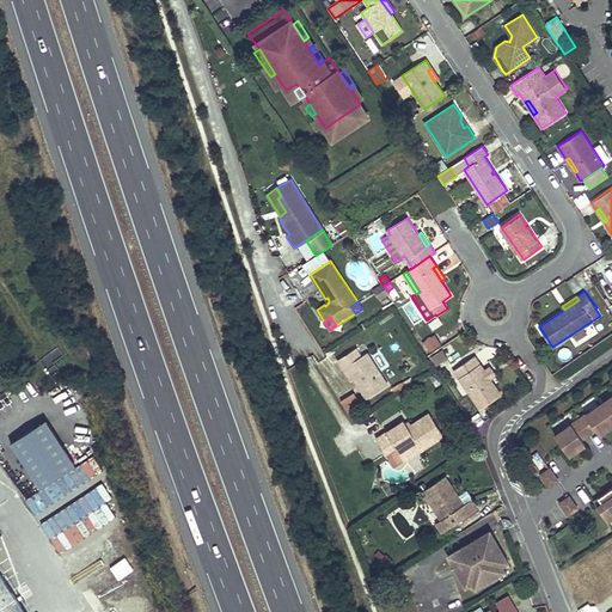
[(587,332),(583,326),(573,334),(576,340),(587,332)]
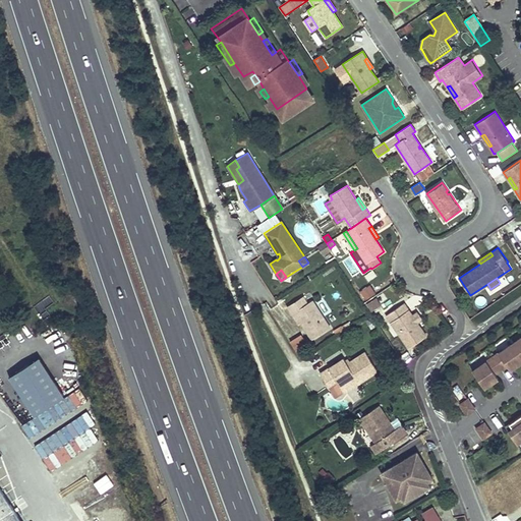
[(370,285),(358,289),(362,299),(374,295),(370,285)]
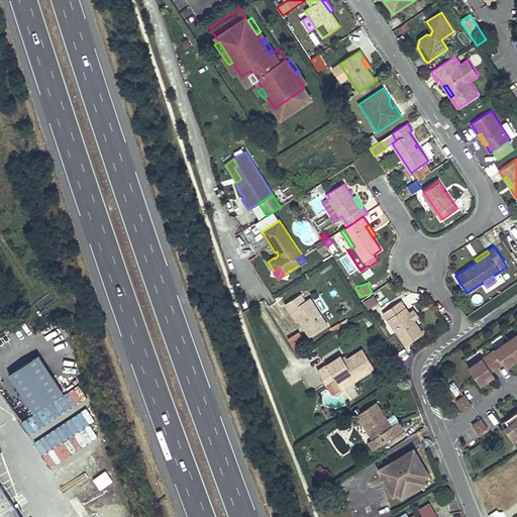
[(301,294),(286,303),(290,310),(292,309),(299,320),(310,336),(327,325),(310,297),(305,300),(301,294)]
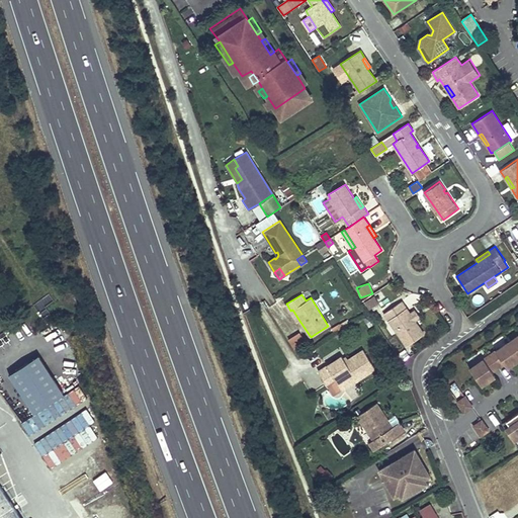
[(376,305),(372,297),(365,301),(370,309),(376,305)]
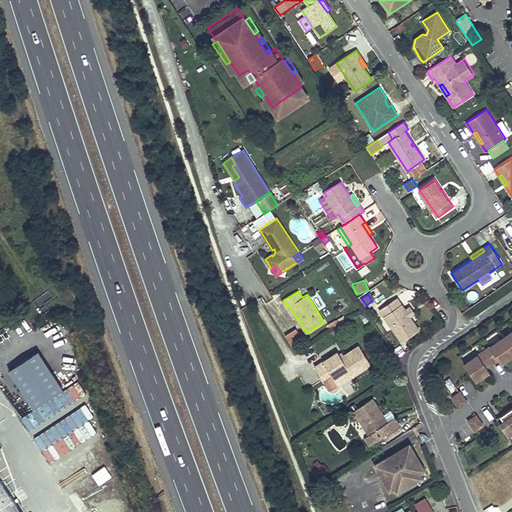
[(407,310),(398,297),(380,309),(403,342),(420,329),(411,316),(407,310)]
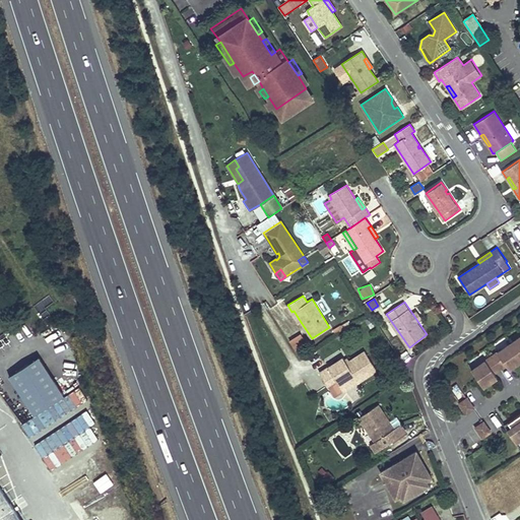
[(294,311),(291,312),(299,323),(301,322),(294,311)]
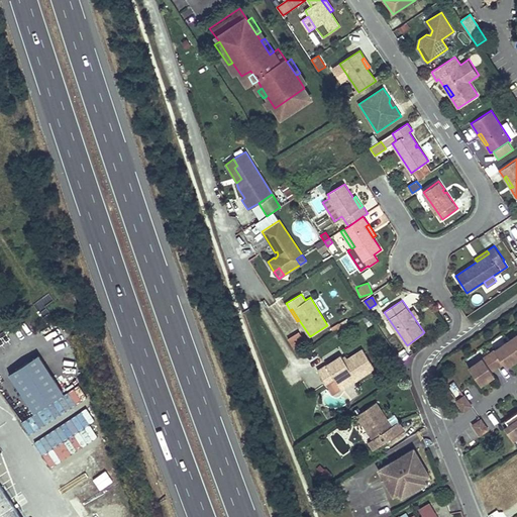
[(415,310),(411,313),(415,319),(419,316),(415,310)]
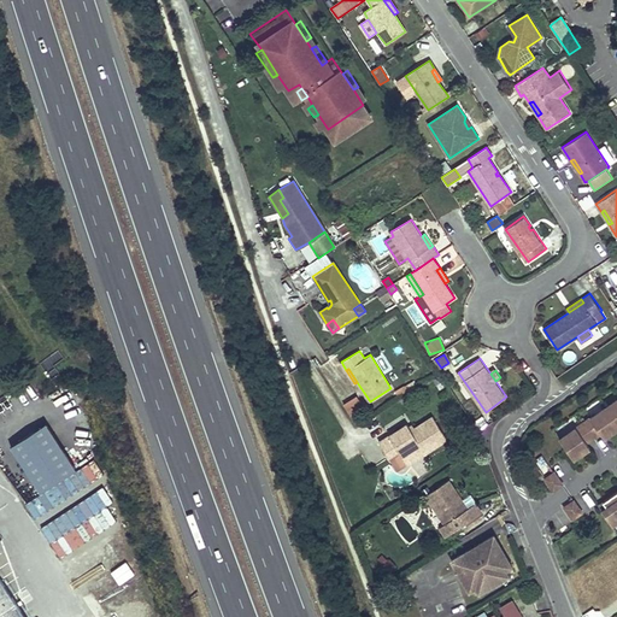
[(441,375),(434,378),(439,388),(447,385),(441,375)]
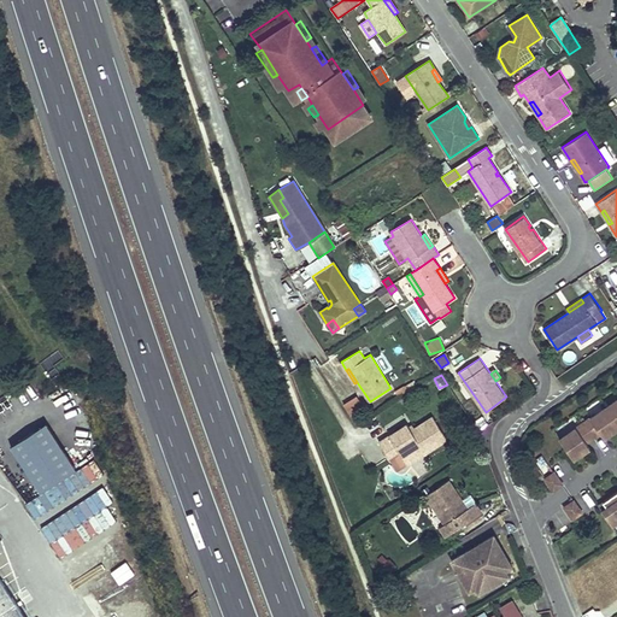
[(351,416),(364,406),(354,394),(341,404),(351,416)]
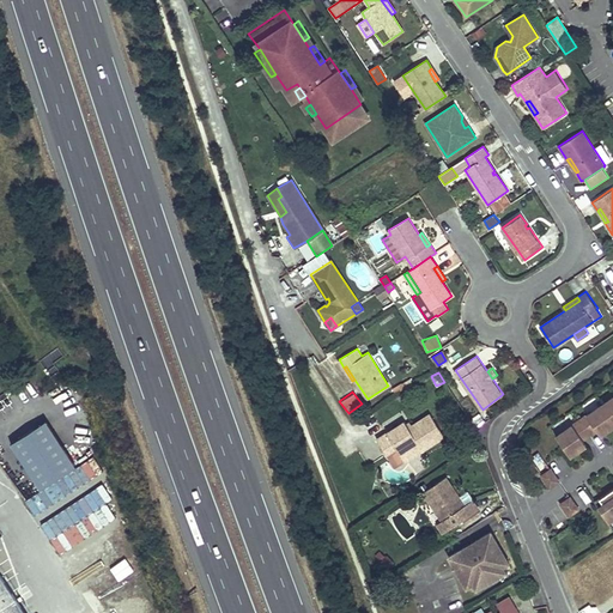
[(612,396),(557,437),(570,456),(582,448),(577,443),(583,439),(596,430),(601,426),(606,431),(612,425),(612,396)]
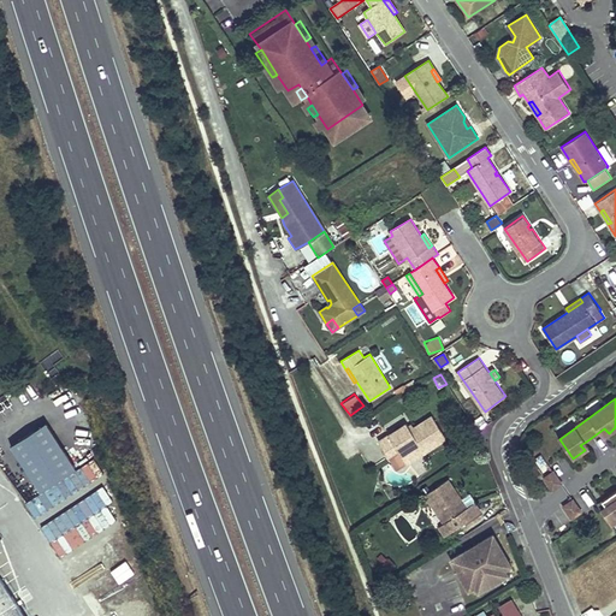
[(409,426),(407,424),(379,442),(389,456),(400,450),(403,457),(421,445),(425,452),(448,438),(432,415),(414,427),(412,430),(409,426)]
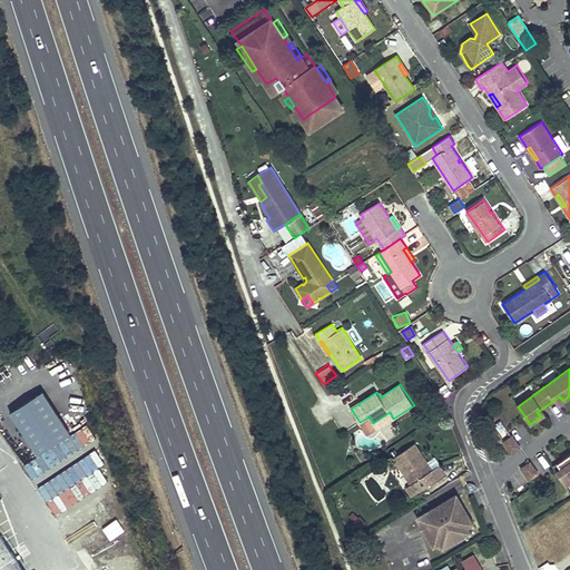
[(12,411),(40,454),(71,434),(43,391),(12,411)]
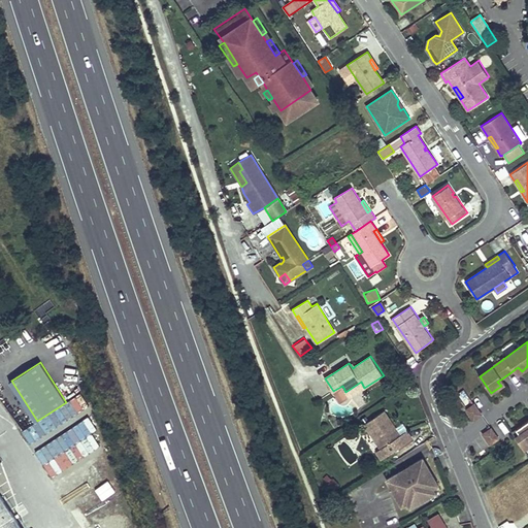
[(361,382),(345,392),(350,397),(364,388),(361,382)]
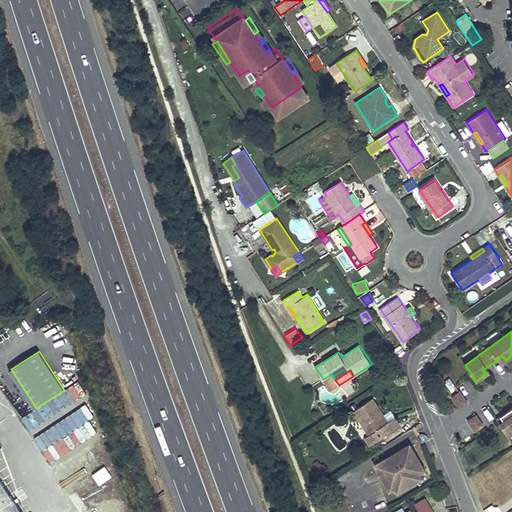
[(459,407),(466,402),(460,393),(453,397),(459,407)]
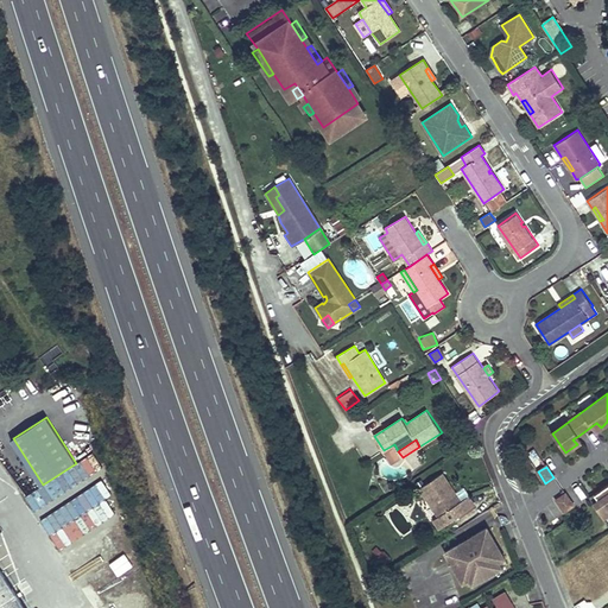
[(454,489),(443,473),(420,488),(439,517),(435,519),(441,529),(476,505),(469,495),(462,501),(456,492),(454,494),(451,491),(454,489)]
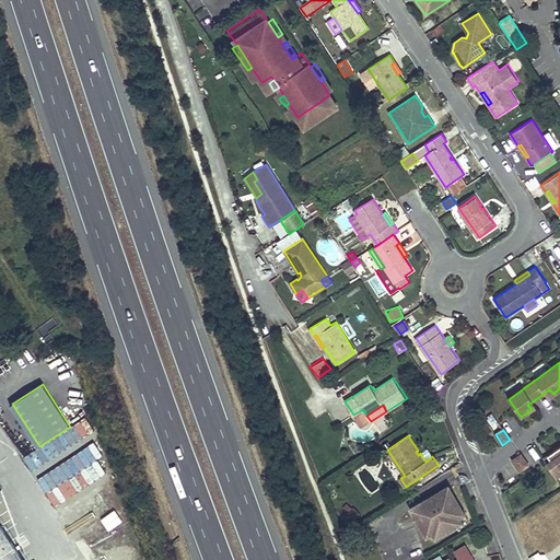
[(546,463),(555,476),(559,471),(559,445),(547,455),(550,461),(546,463)]
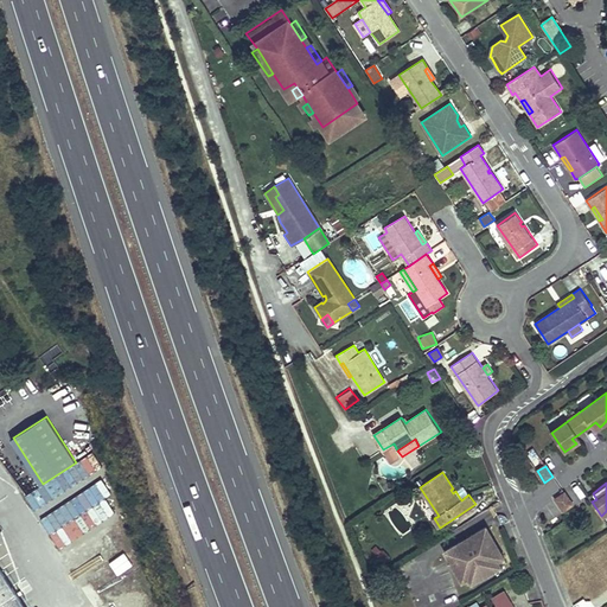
[(562,510),(572,504),(564,493),(556,499),(562,510)]
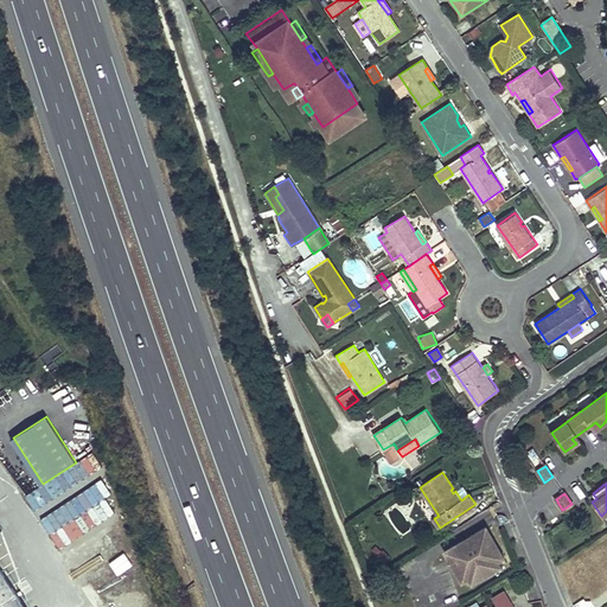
[(504,560),(486,528),(470,538),(477,549),(468,554),(461,543),(445,553),(462,583),(468,580),(475,575),(478,577),(492,569),(491,567),(498,562),(504,560)]
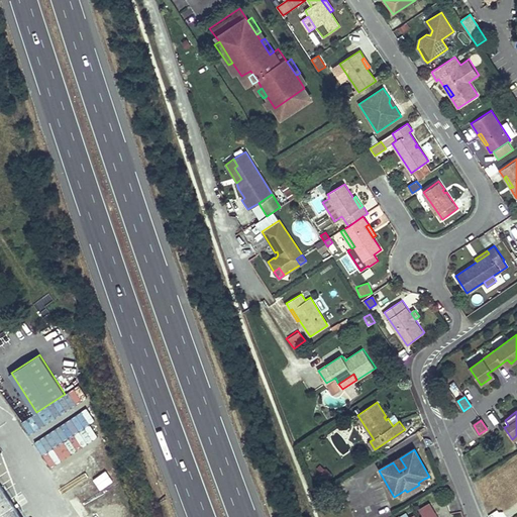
[(406,468),(400,458),(393,462),(399,472),(406,468)]
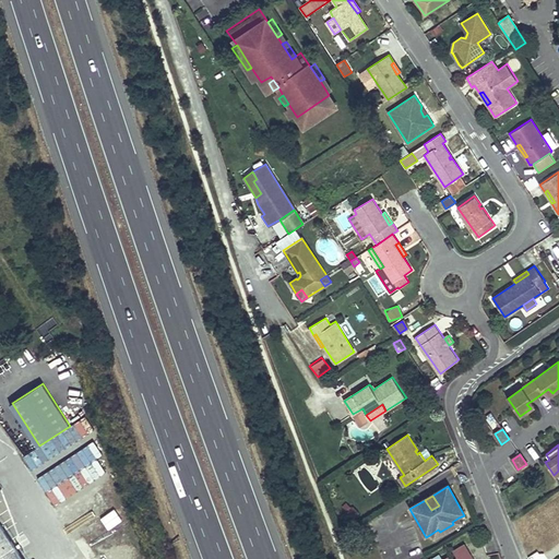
[(462,523),(459,518),(452,522),(453,524),(440,532),(438,530),(431,534),(435,539),(462,523)]
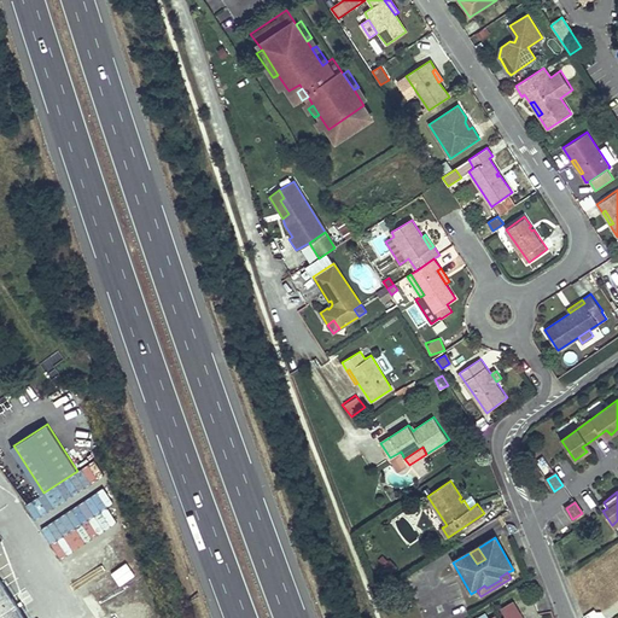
[(0,617),(25,617),(0,578),(0,617)]
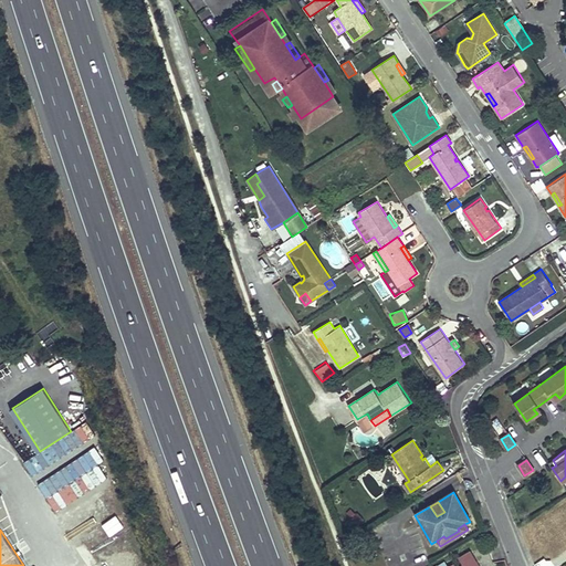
[(479,565),(471,552),(459,558),(463,565),(460,565),(479,565)]
